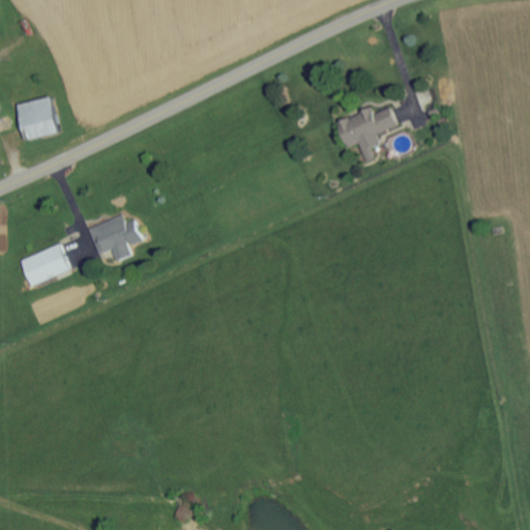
[(18,104),(26,140),(59,131),(50,95),(18,104)]
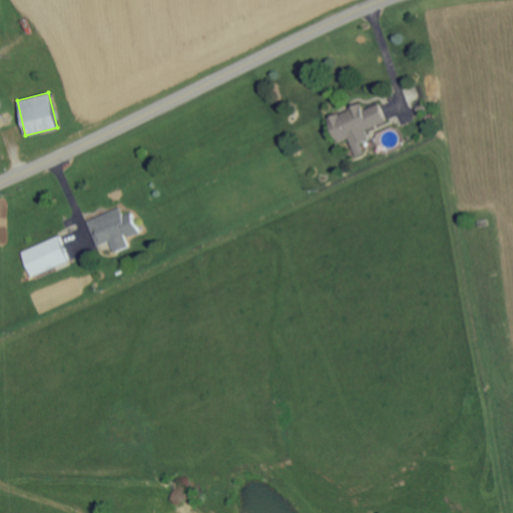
[(336,142),(350,137),(356,155),(365,152),(362,141),(369,139),(366,128),(386,122),(380,103),(362,109),(361,105),(327,116),(336,142)]
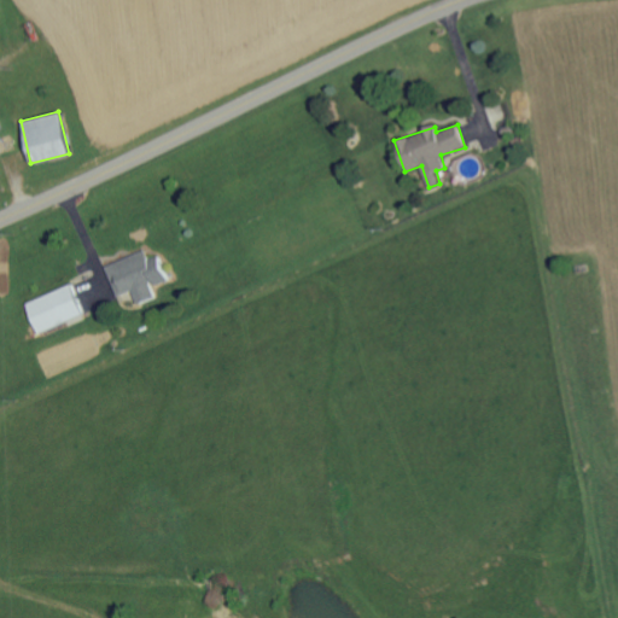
[(0,152),(15,150),(11,134),(0,135),(0,152)]
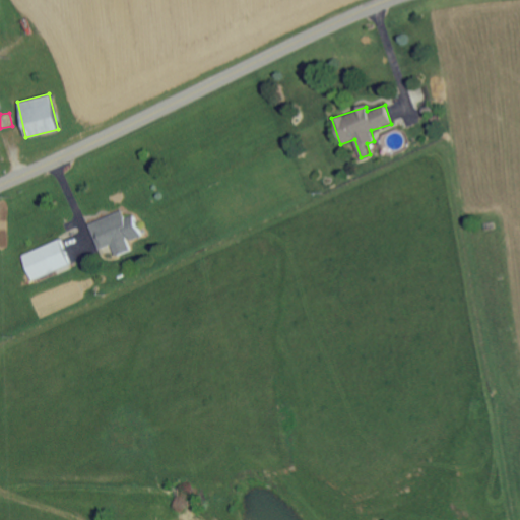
[(88,223),(99,249),(111,244),(116,256),(130,249),(127,241),(140,235),(132,215),(124,218),(120,210),(88,223)]
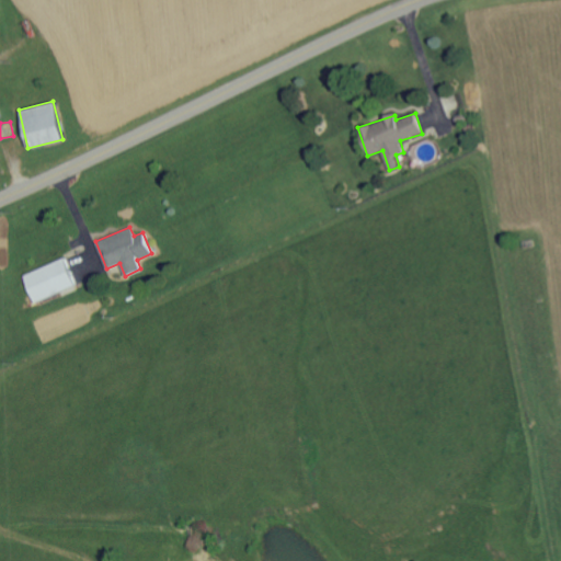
[(77,285),(65,258),(23,275),(35,302),(77,285)]
